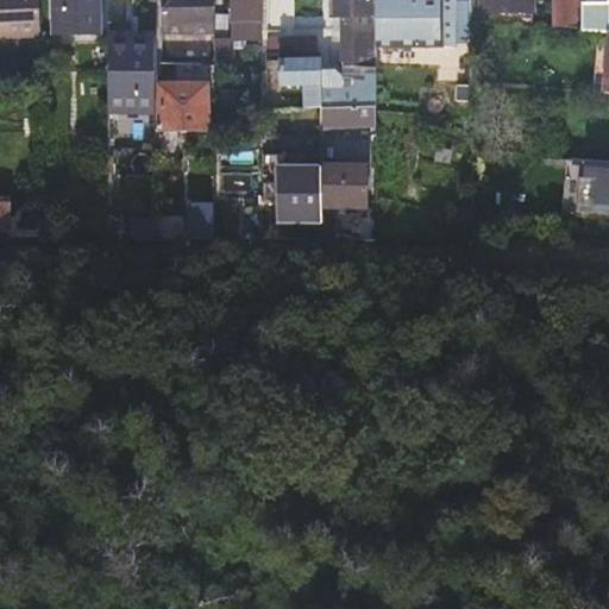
[(37,0),(0,0),(0,37),(38,37),(37,0)]
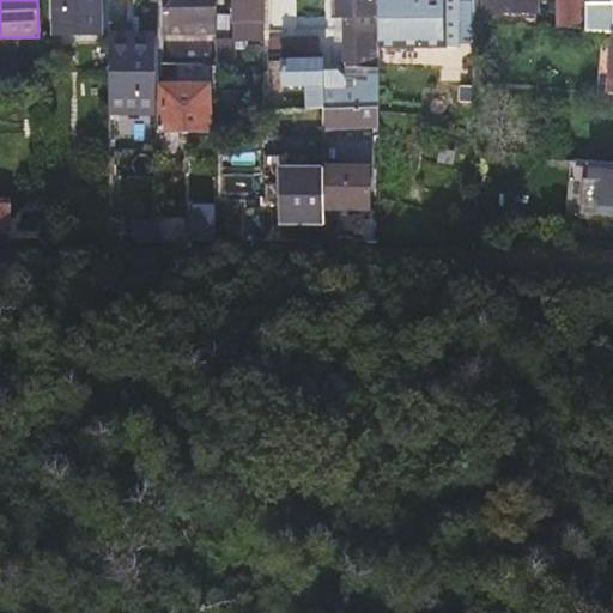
[(99,0),(56,0),(56,36),(99,36),(99,0)]
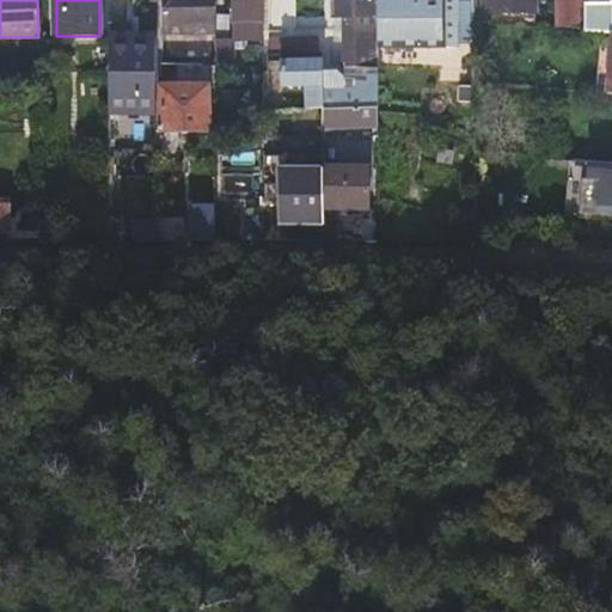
[(160,0),(161,35),(215,36),(215,0),(160,0)]
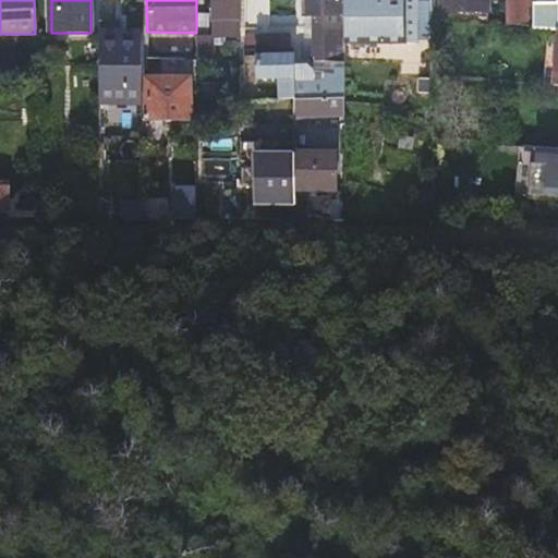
[(220,39),(240,39),(239,0),(215,0),(215,32),(220,32),(220,39)]
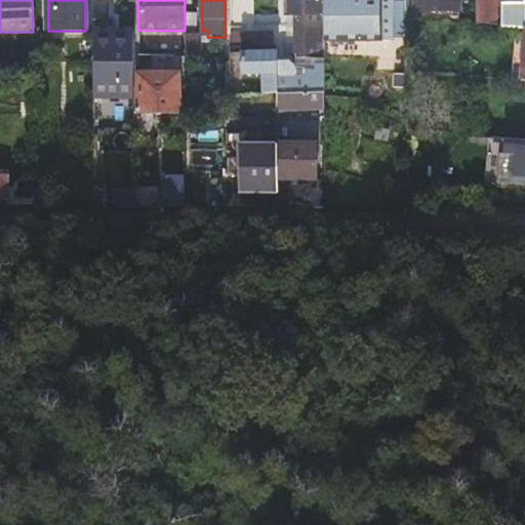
[(252,0),(230,0),(231,28),(252,27),(252,0)]
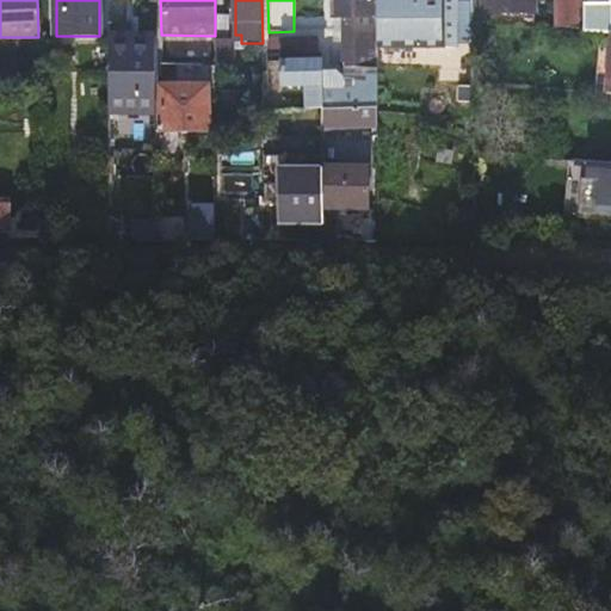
[(346,69),(378,69),(378,49),(377,0),(334,0),(335,18),(346,18),(346,69)]
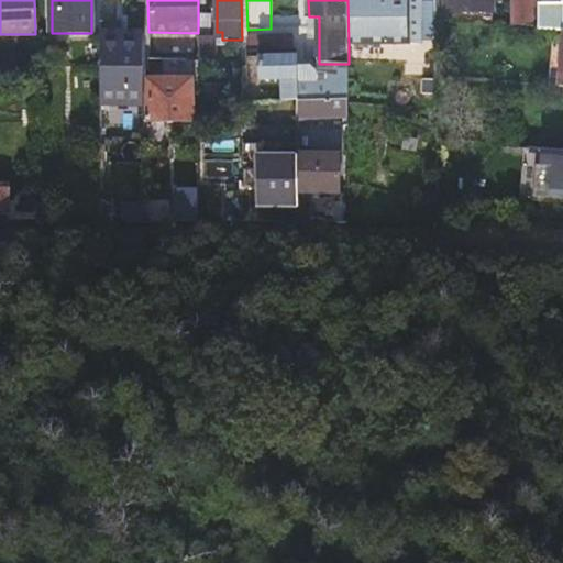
[(348,0),(349,45),(409,45),(408,0),(348,0)]
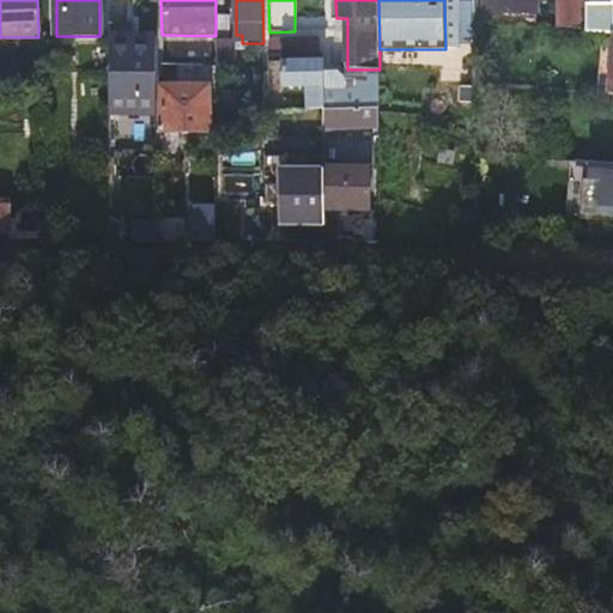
[(486,0),(474,0),(474,13),(487,14),(486,0)]
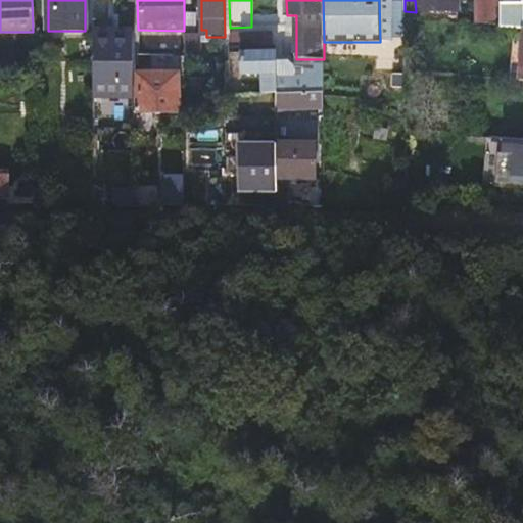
[(415,0),(416,12),(458,12),(457,0),(415,0)]
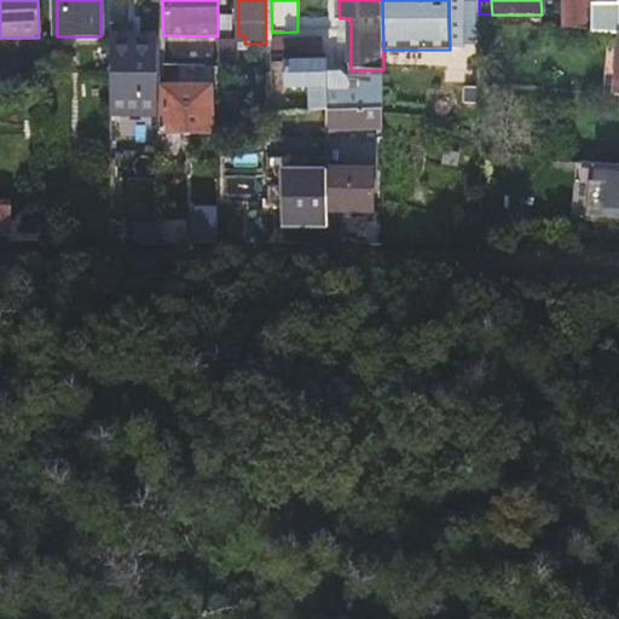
[(565,0),(566,25),(588,25),(586,0),(565,0)]
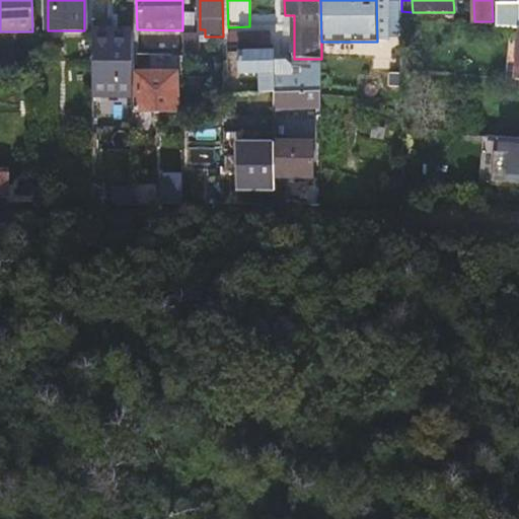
[(518,0),(496,0),(497,28),(518,29),(518,0)]
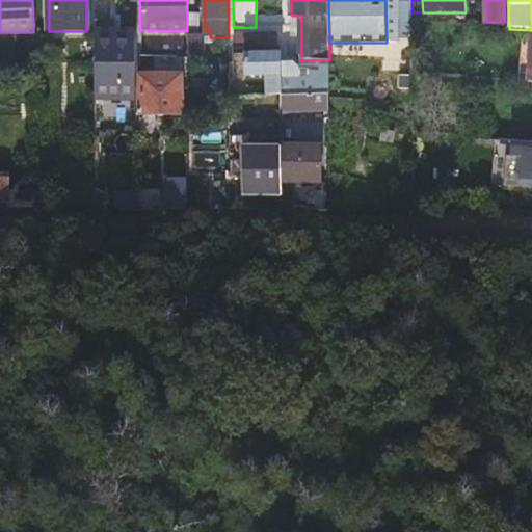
[(435,22),(411,20),(411,72),(435,74),(435,22)]
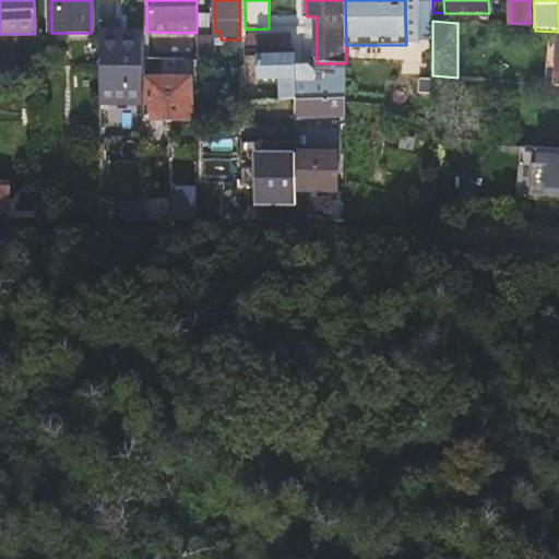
[(121,23),(99,23),(99,105),(143,105),(142,34),(121,34),(121,23)]
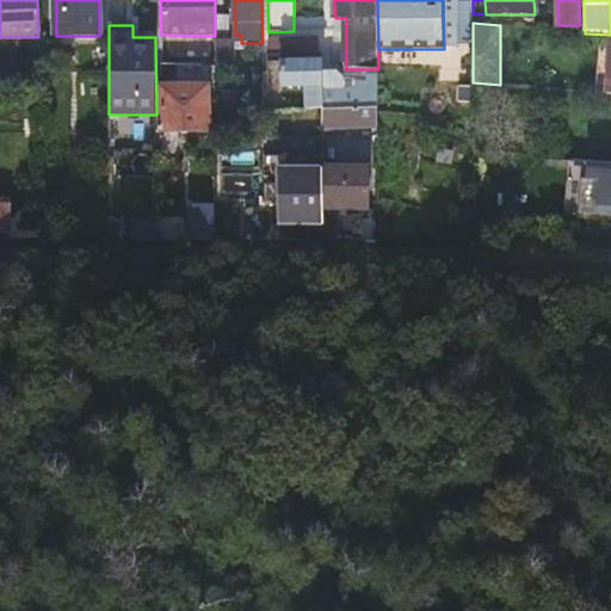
[(319,38),(269,39),(269,51),(319,51),(319,38)]
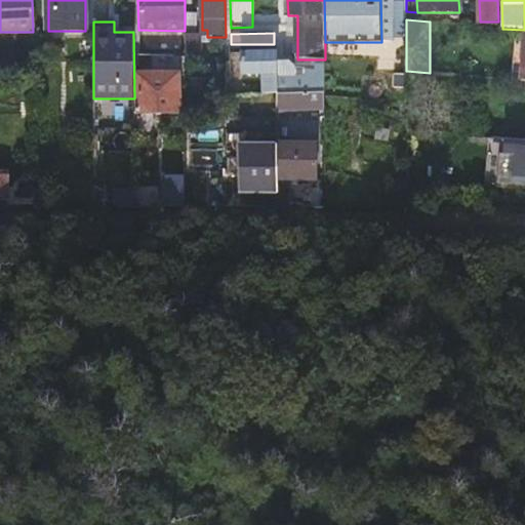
[(264,90),(277,90),(277,58),(277,47),(265,47),(266,52),(258,52),(258,57),(244,57),(244,76),(264,76),(264,90)]
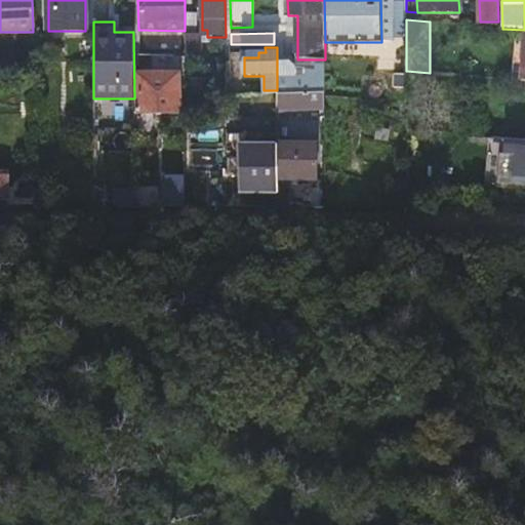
[(325,96),(325,70),(305,71),(305,76),(295,76),(295,67),(288,58),(277,58),(277,90),(277,95),(325,96)]
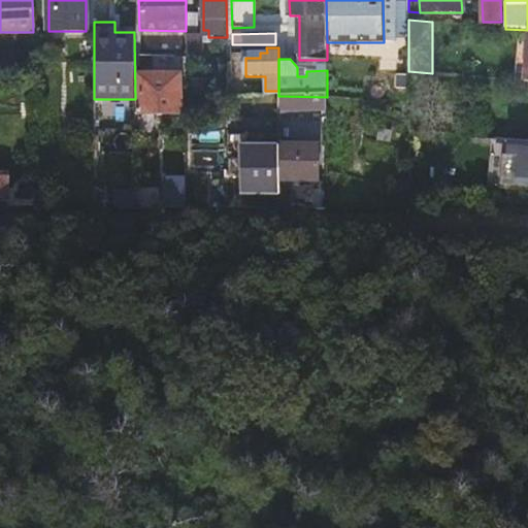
[(183,75),(141,75),(141,112),(183,113),(183,75)]
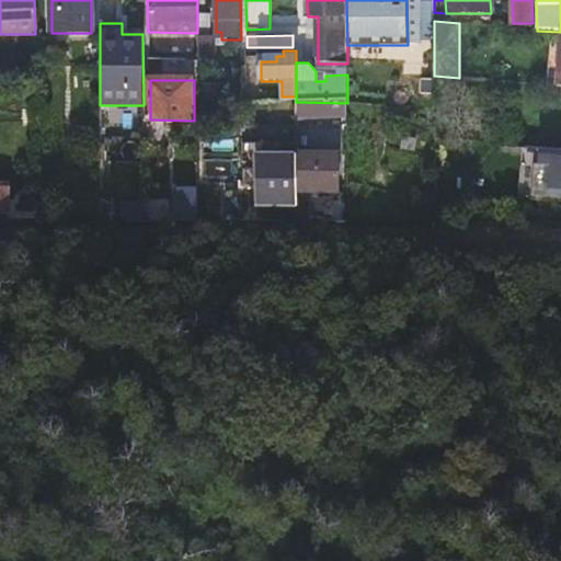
[(296,117),(296,102),(296,96),(282,96),(282,126),(296,126),(296,117)]
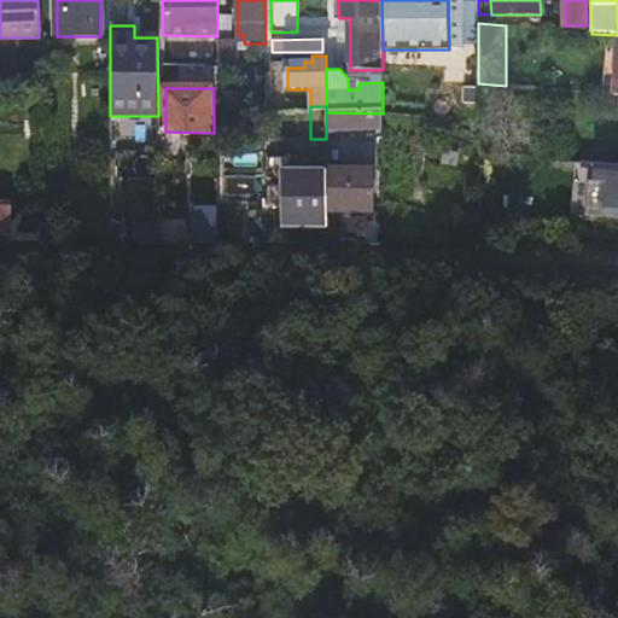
[(383,129),(383,114),(326,112),(326,129),(383,129)]
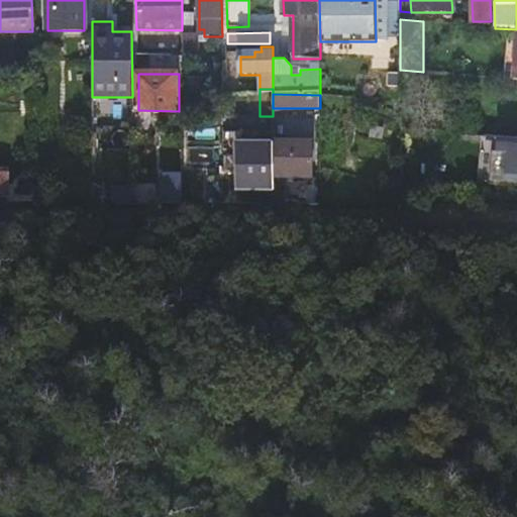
[(211,204),(222,204),(222,127),(190,127),(191,166),(211,167),(211,204)]
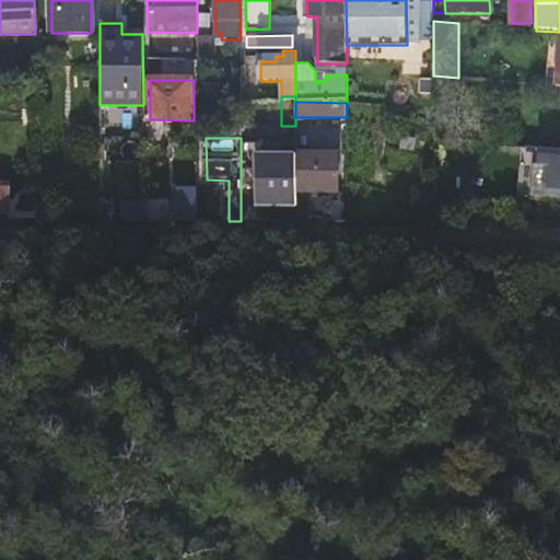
[(259,147),(259,159),(282,159),(282,147),(259,147)]
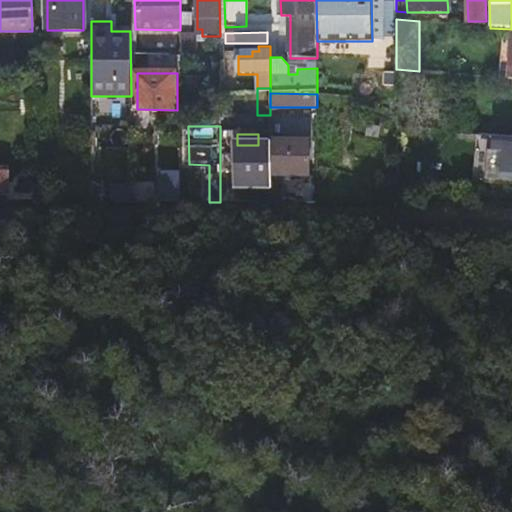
[(311,140),(274,140),(275,174),(311,174),(311,140)]
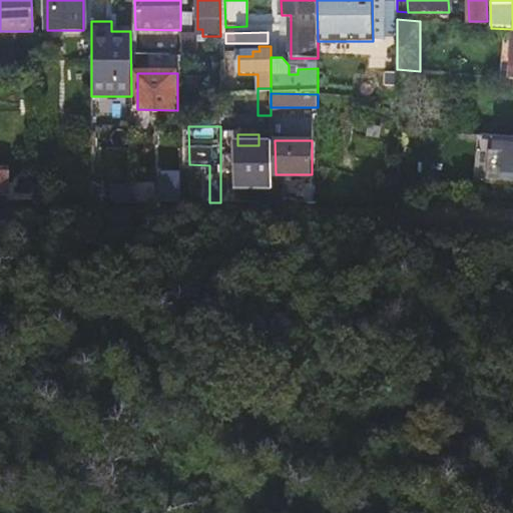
[(238,189),(271,189),(271,145),(259,145),(237,145),(238,189)]
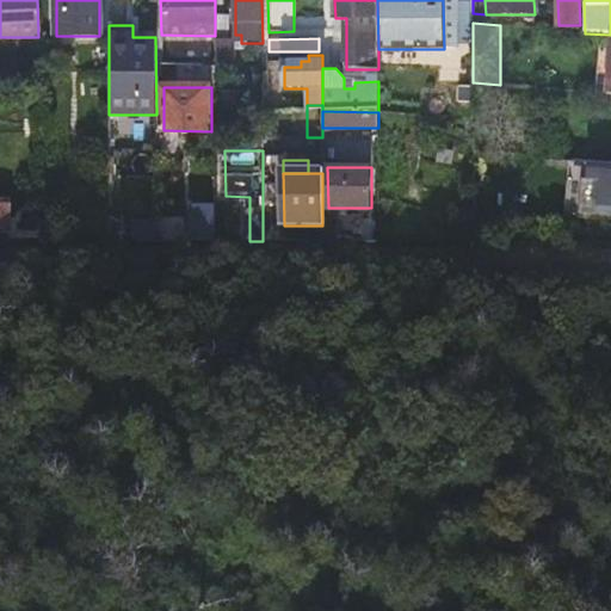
[(192,241),(216,241),(216,205),(193,205),(192,241)]
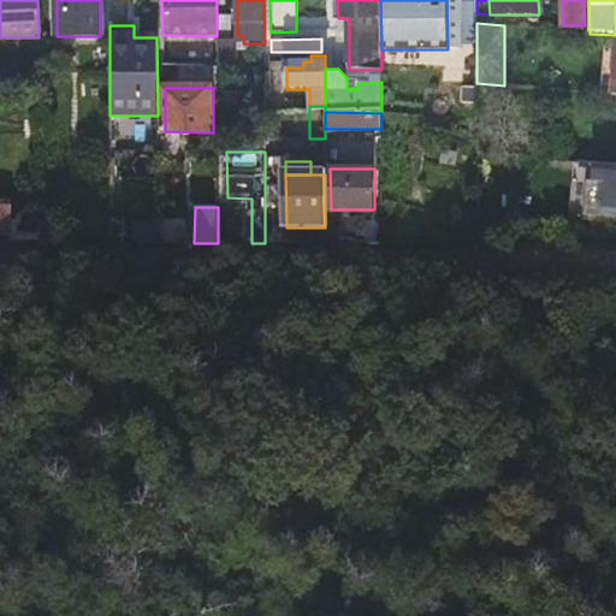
[(332,212),(331,235),(373,237),(374,214),(332,212)]
